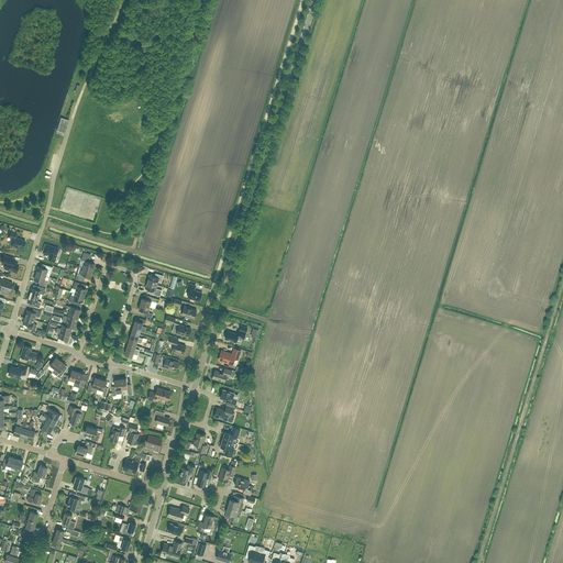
[(65,133),(69,120),(62,118),(57,131),(59,131),(65,133)]
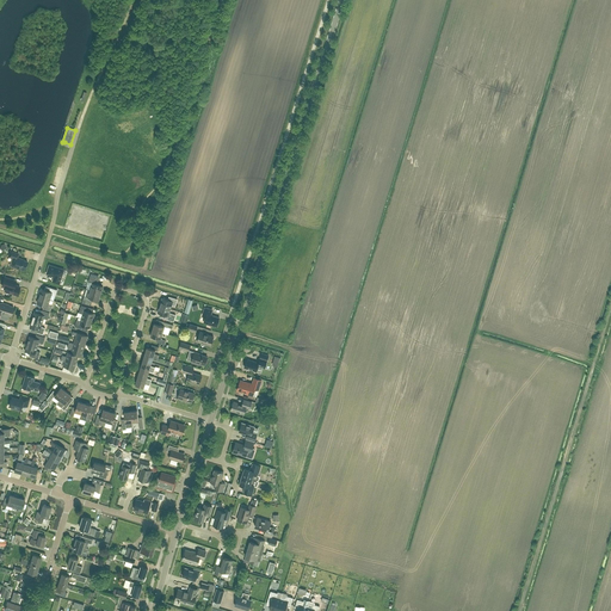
[(28,261),(19,259),(19,258),(17,258),(18,253),(10,251),(8,257),(14,258),(13,261),(12,260),(10,265),(12,266),(25,270),(28,261)]
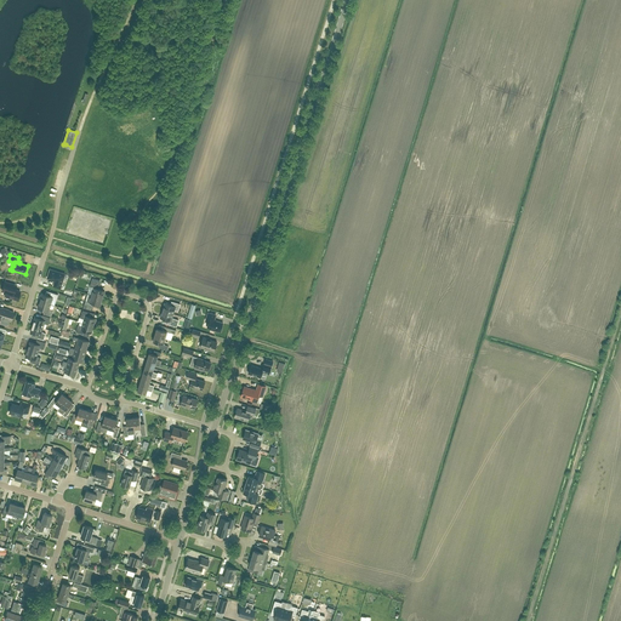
[(61,288),(64,274),(50,269),(47,278),(55,280),(53,286),(61,288)]
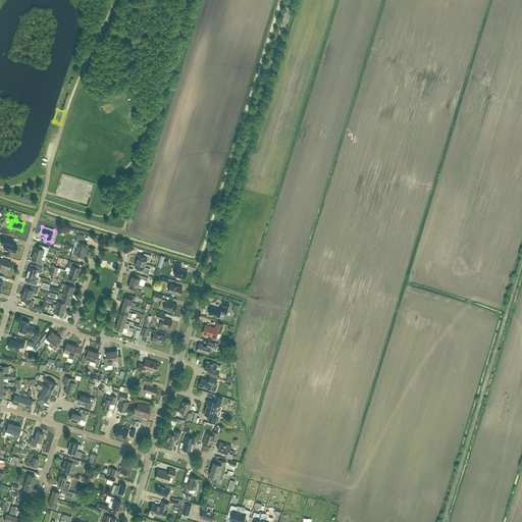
[(77,248),(86,251),(88,245),(82,243),(84,236),(77,233),(75,241),(80,242),(77,248)]
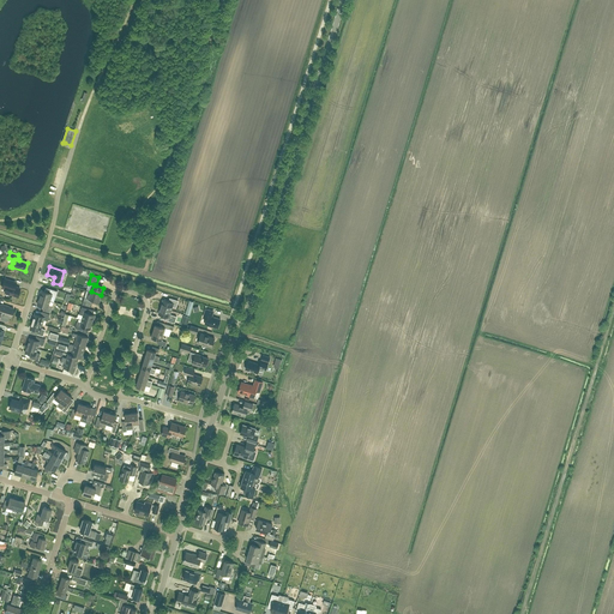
[(19,288),(14,286),(16,282),(13,281),(5,278),(1,287),(6,288),(5,293),(17,296),(19,288)]
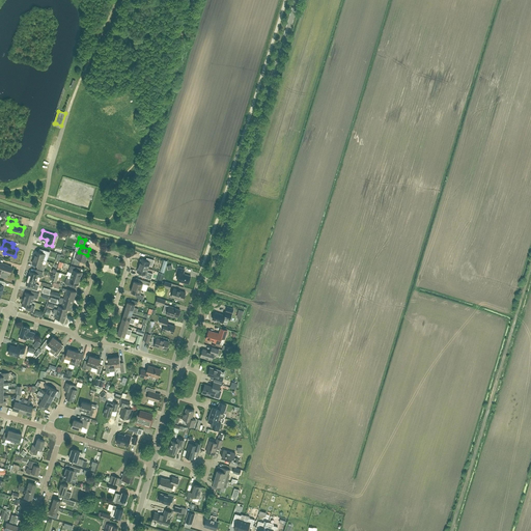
[(34,257),(44,259),(45,256),(48,257),(50,251),(43,249),(42,253),(36,251),(34,257)]
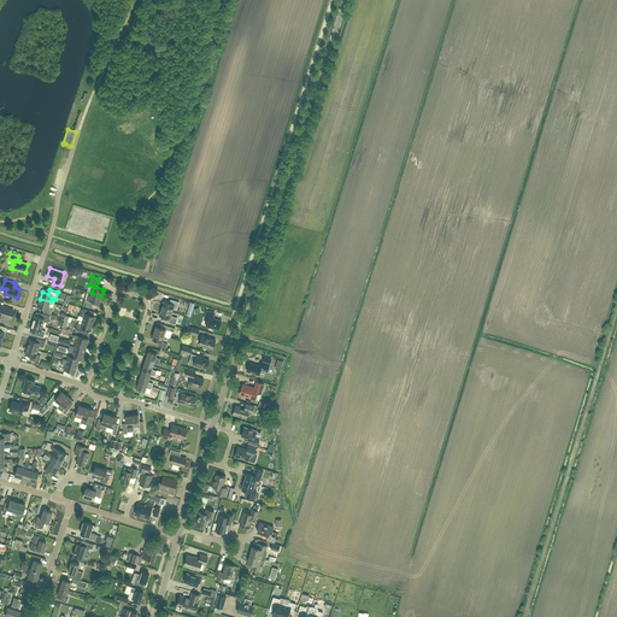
[(100,304),(101,297),(92,293),(87,292),(86,299),(84,303),(83,305),(90,307),(92,304),(92,301),(100,304)]
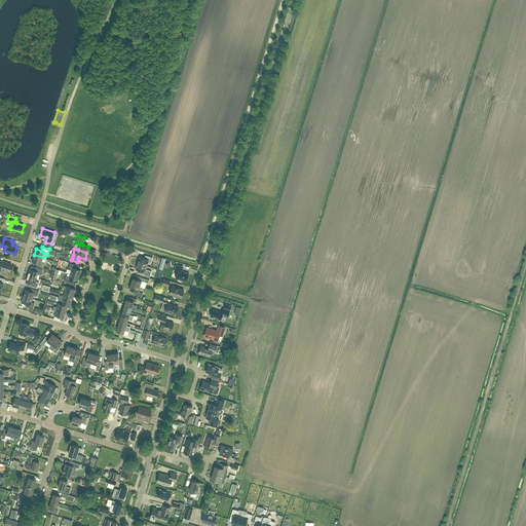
[(42,261),(43,257),(34,255),(32,261),(38,262),(37,266),(43,268),(45,262),(42,261)]
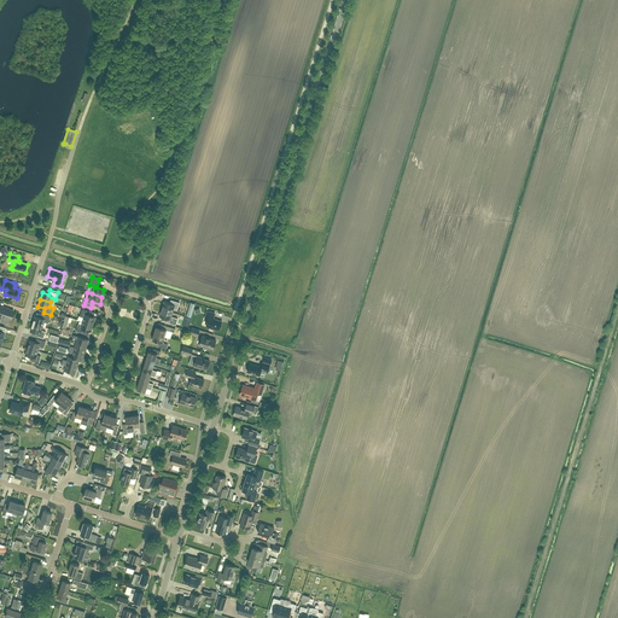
[(172,304),(164,302),(162,309),(173,312),(174,308),(179,309),(180,303),(173,301),(172,304)]
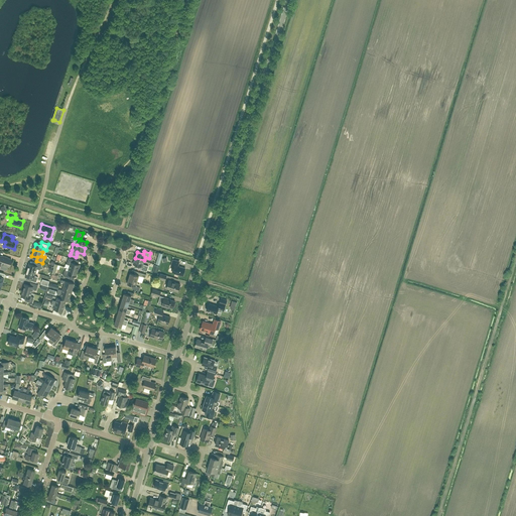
[(9,266),(11,259),(7,258),(7,257),(0,255),(0,263),(1,264),(0,266),(0,267),(1,268),(5,270),(6,269),(7,266),(9,266)]
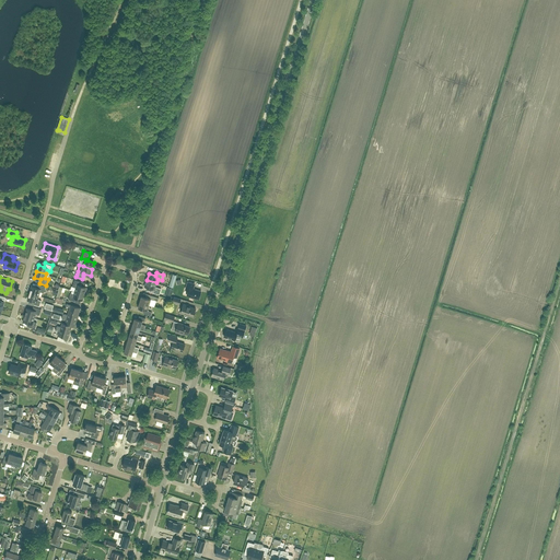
[(71,290),(74,291),(84,293),(86,288),(80,286),(81,282),(74,280),(72,287),(71,290)]
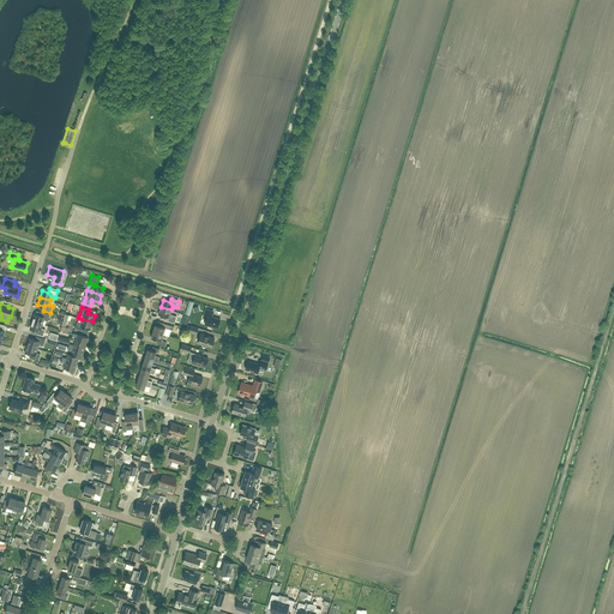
[(178,315),(170,314),(172,309),(161,307),(158,314),(166,317),(164,320),(175,323),(178,315)]
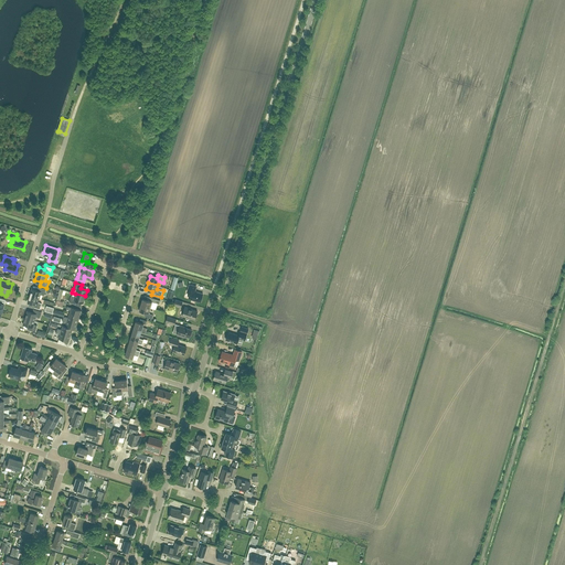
[(201,301),(203,294),(195,291),(196,286),(190,284),(188,291),(190,292),(189,298),(201,301)]
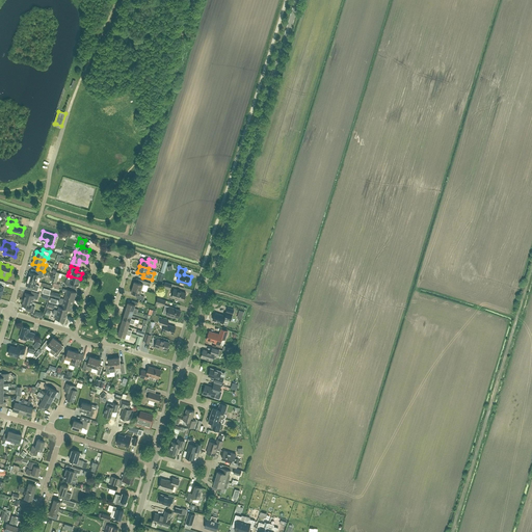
[(28,277),(37,281),(38,276),(42,277),(44,272),(37,270),(36,273),(30,271),(28,277)]
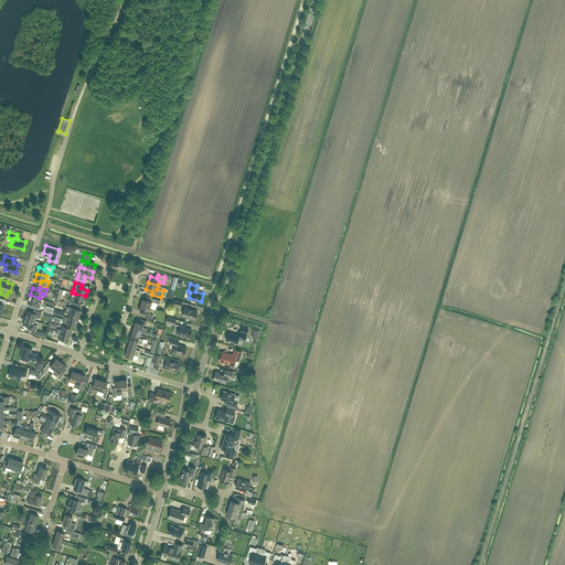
[(84,304),(85,296),(75,294),(75,297),(71,296),(70,302),(75,304),(76,301),(84,304)]
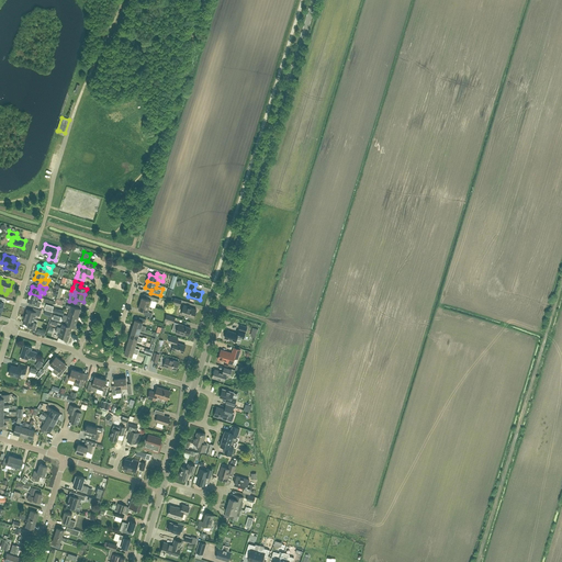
[(37,301),(40,296),(30,293),(27,300),(34,302),(33,305),(40,307),(42,302),(37,301)]
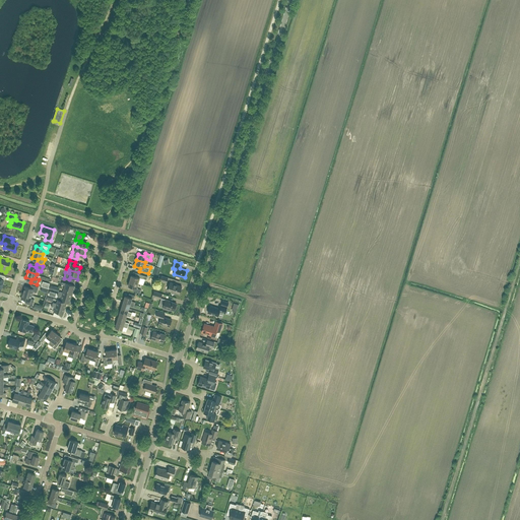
[(130,280),(138,282),(140,277),(146,279),(147,276),(138,273),(137,276),(131,275),(130,280)]
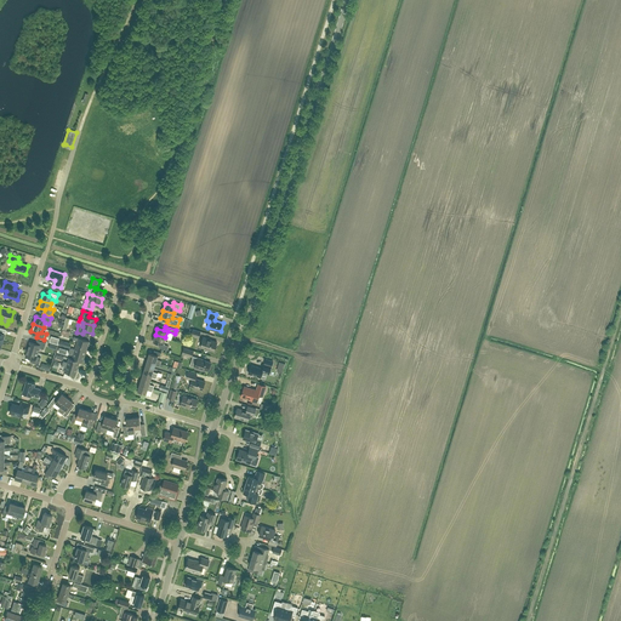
[(164,345),(165,337),(155,335),(153,341),(160,343),(159,347),(167,349),(169,346),(164,345)]
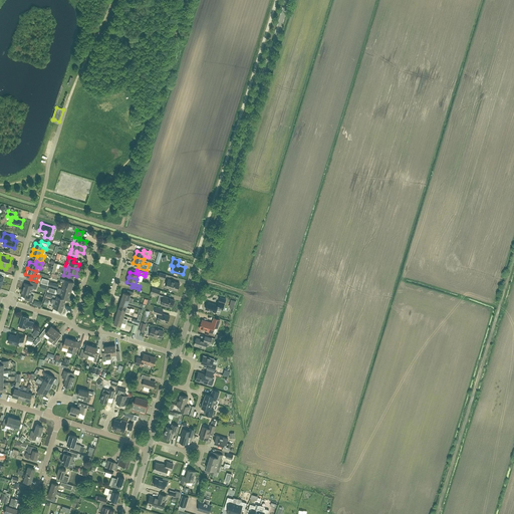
[(63,285),(72,288),(74,282),(61,278),(60,281),(64,282),(63,285)]
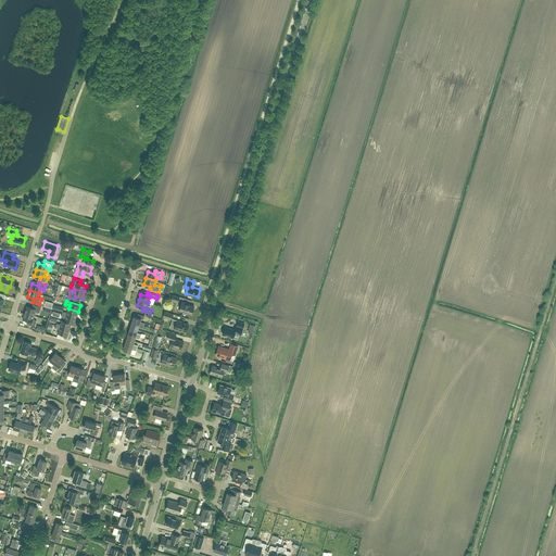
[(192,314),(194,306),(187,304),(187,303),(181,302),(179,311),(192,314)]
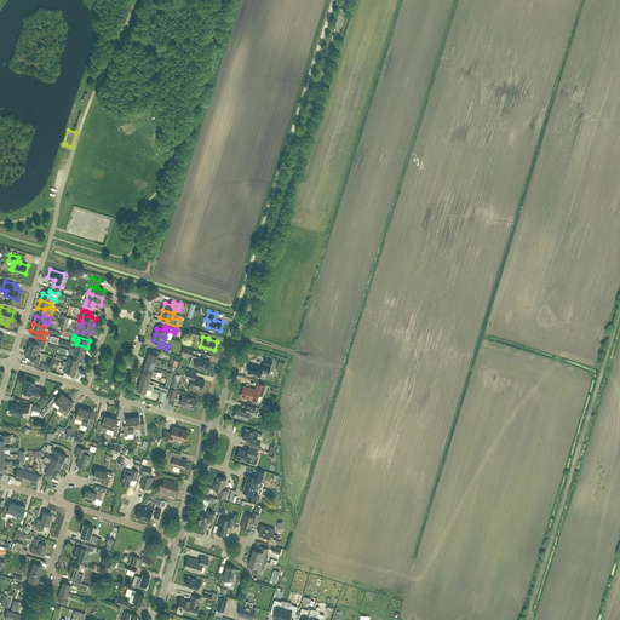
[(28,349),(38,351),(40,348),(44,349),(46,342),(39,340),(38,344),(30,342),(28,349)]
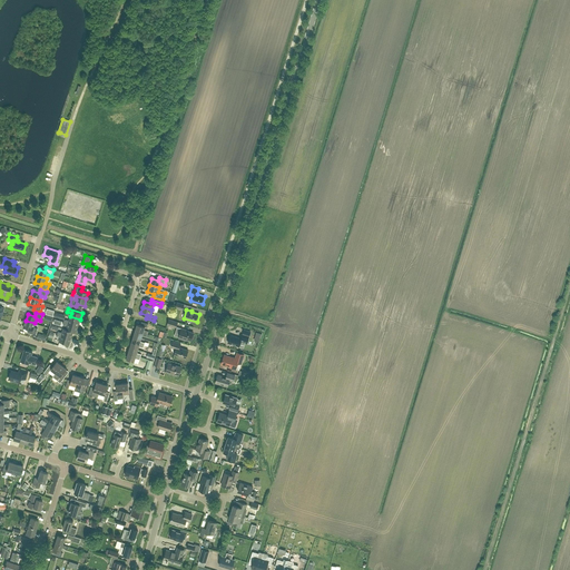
[(78,326),(80,320),(70,316),(69,321),(65,320),(64,322),(78,326)]
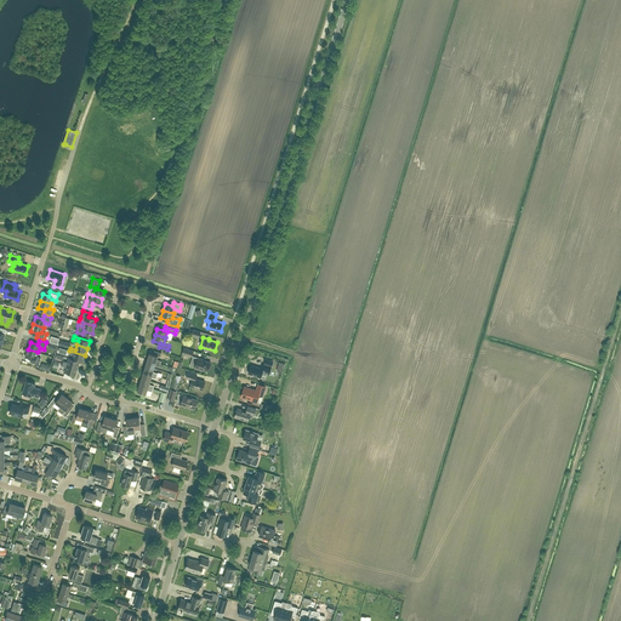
[(36,357),(38,352),(28,349),(26,357),(33,358),(32,362),(39,364),(41,358),(36,357)]
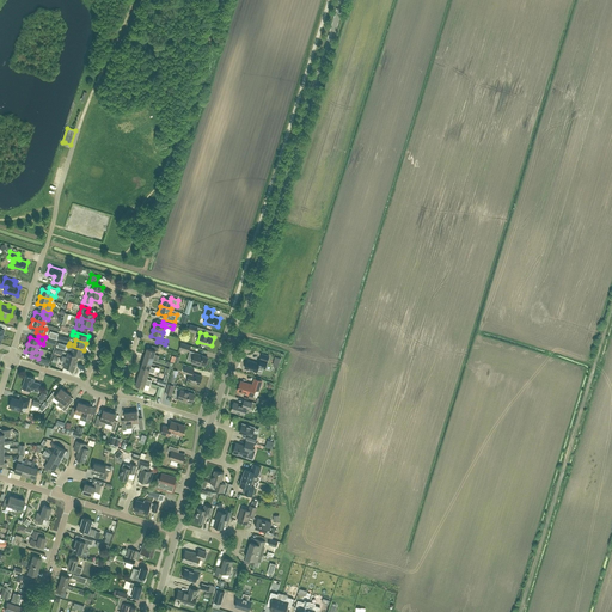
[(81,357),(84,350),(68,346),(67,348),(72,349),(71,354),(79,356),(81,357)]
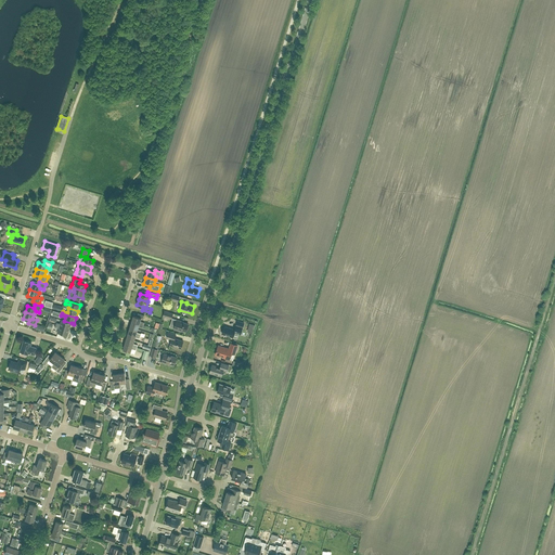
[(137,317),(133,315),(131,321),(144,325),(144,322),(140,321),(141,318),(143,319),(144,315),(138,313),(137,317)]
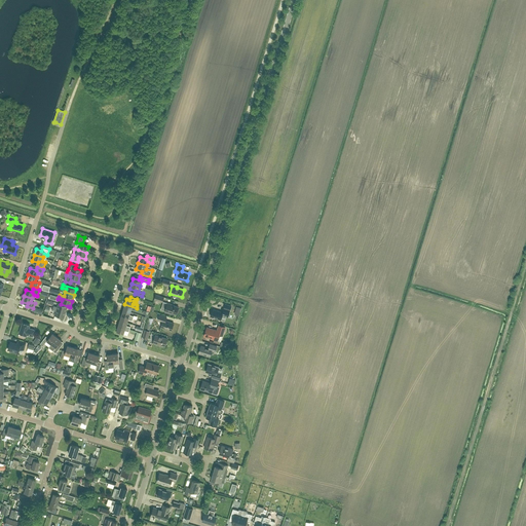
[(61,304),(59,303),(58,306),(53,305),(52,308),(66,311),(68,306),(61,304)]
